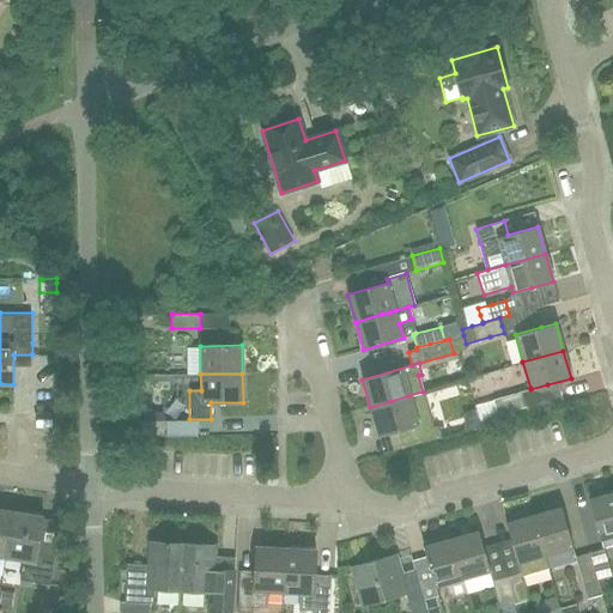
[(508,395),(493,399),(495,406),(497,414),(511,410),(526,406),(525,399),(522,390),(508,395)]
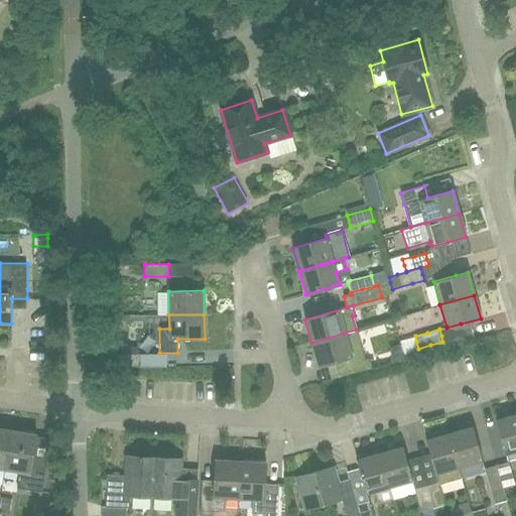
[(329,338),(311,343),(317,366),(334,362),(339,377),(371,368),(369,359),(365,360),(356,330),(345,333),(329,338)]
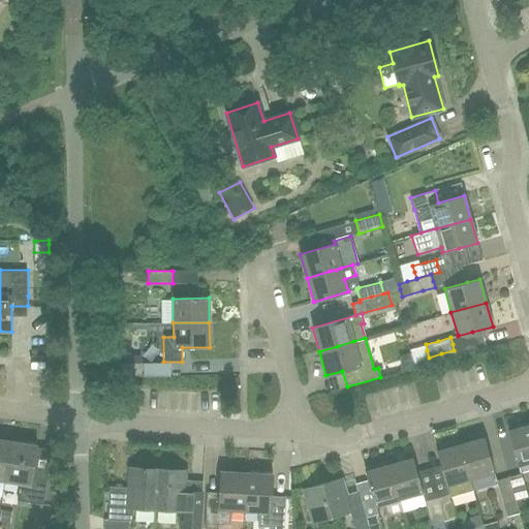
[(145,376),(145,363),(119,363),(119,376),(145,376)]
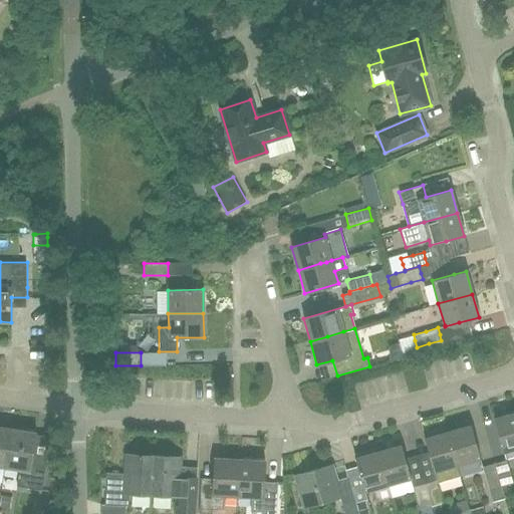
[(513,449),(513,413),(494,419),(503,453),(513,449)]
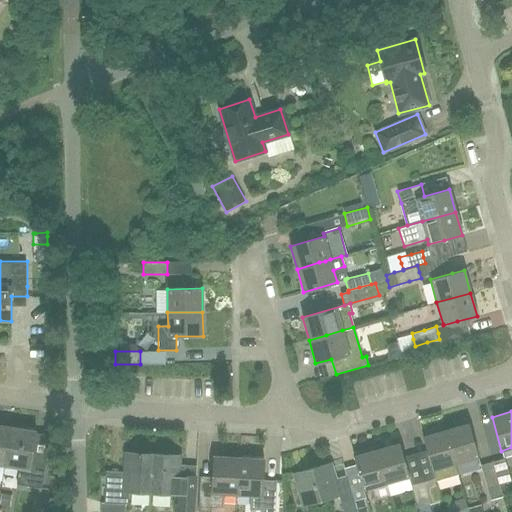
[(468,423),(445,430),(455,464),(478,457),(468,423)]
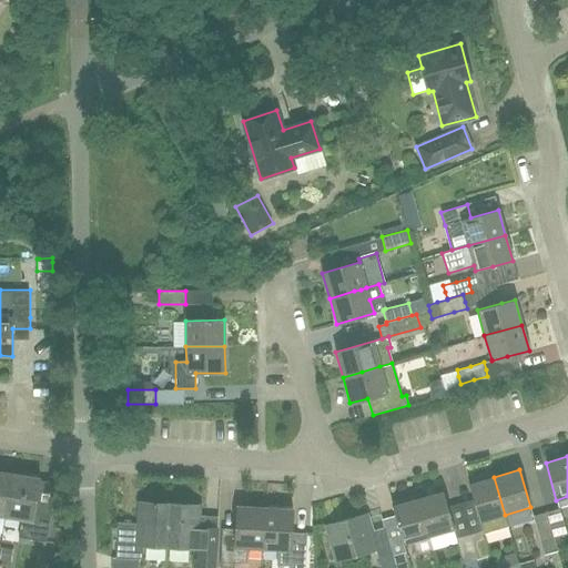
[(0,515),(4,516),(11,474),(0,472),(0,515)]
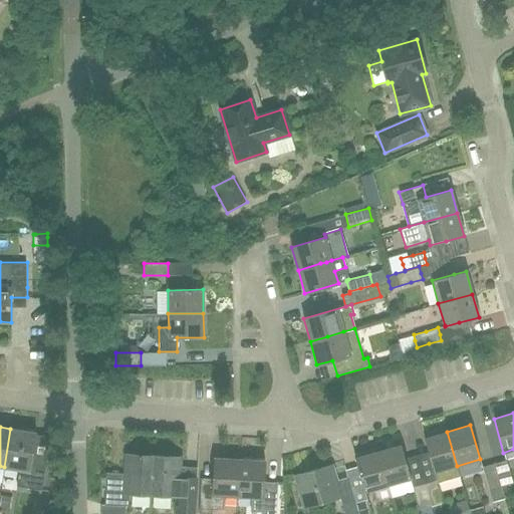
[(36,433),(10,429),(4,467),(19,470),(16,486),(41,490),(48,451),(33,448),(36,433)]
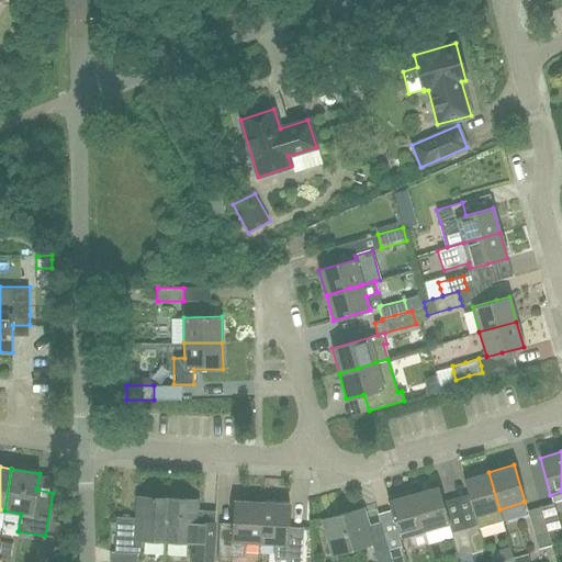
[(499,509),(489,472),(484,473),(482,469),(467,472),(469,478),(463,480),(474,516),(484,525),(503,519),(499,509)]
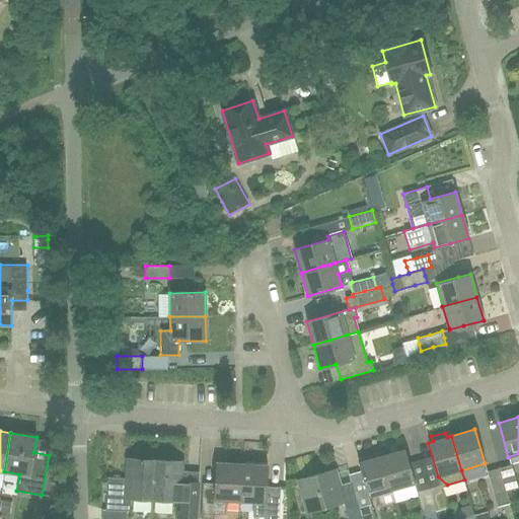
[(391,490),(415,484),(404,449),(381,456),(391,490)]
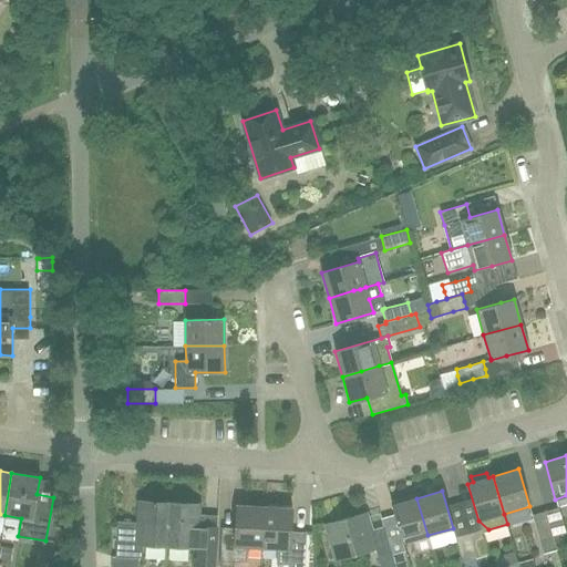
[(428,535),(416,498),(391,505),(401,542),(402,543),(403,543),(412,539),(415,547),(421,550),(431,548),(428,535)]
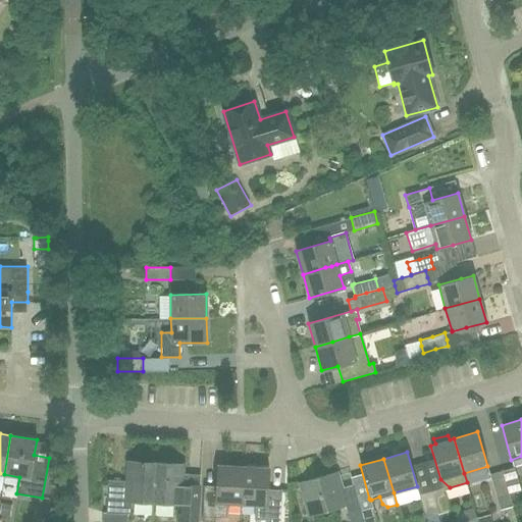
[(153,503),(156,462),(127,461),(126,480),(108,479),(106,512),(131,513),(131,502),(153,503)]
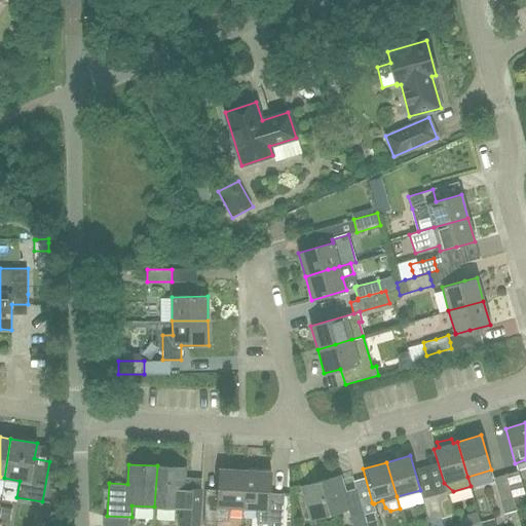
[(157,465),(154,506),(183,509),(182,525),(198,525),(201,496),(184,495),(185,467),(157,465)]
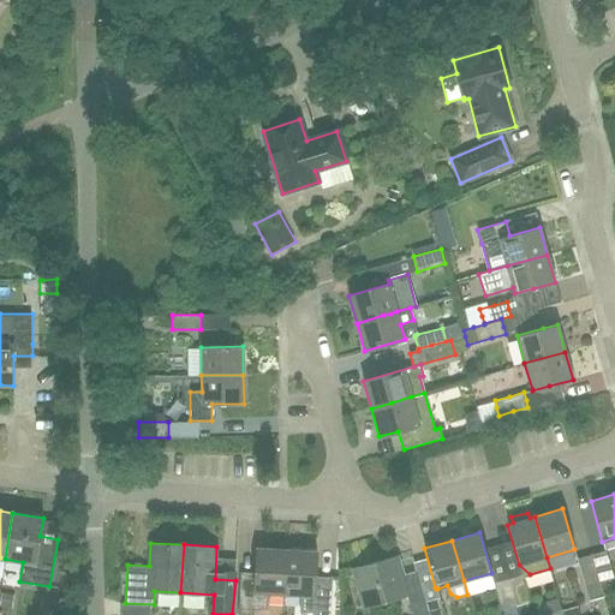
[(284,593),(286,550),(256,549),(255,580),(239,580),(238,614),(254,614),(254,609),(267,610),(268,592),(284,593)]
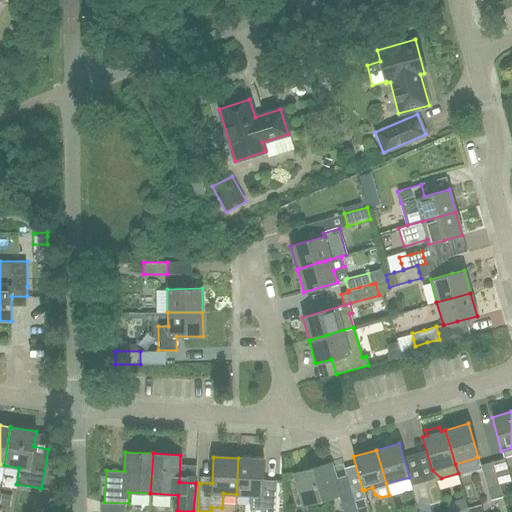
[(263,460),(238,458),(236,494),(250,495),(249,509),(261,509),(260,511),(274,511),(276,485),(262,485),(263,460)]
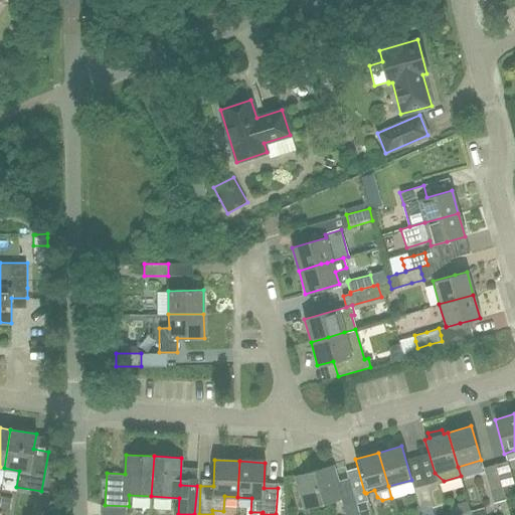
[(507,461),(495,464),(502,487),(514,484),(507,461)]
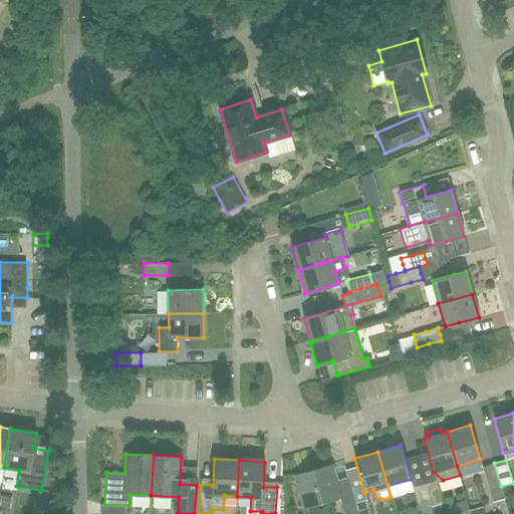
[(501,486),(494,463),(482,467),(492,502),(497,501),(500,509),(507,507),(501,486)]
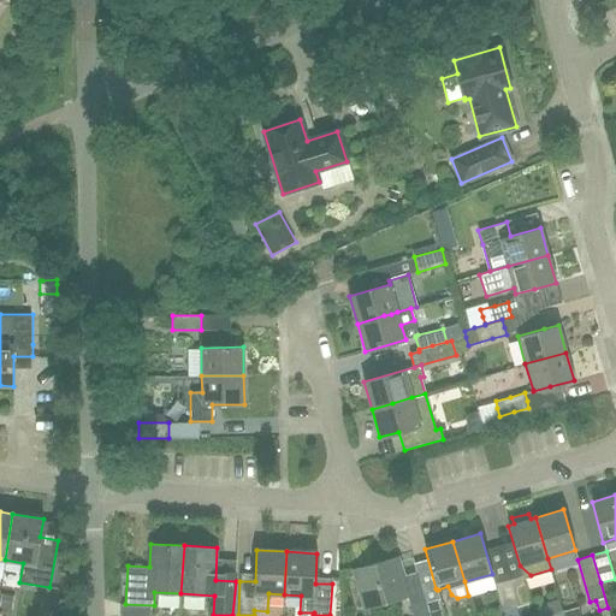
[(365,609),(408,597),(397,557),(353,569),(365,609)]
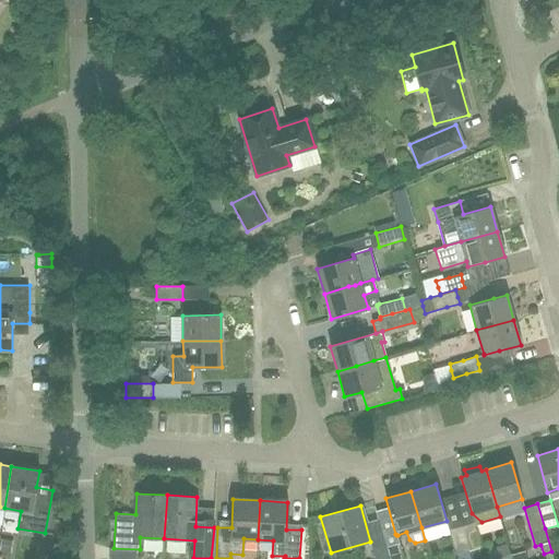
[(459,518),(447,521),(455,555),(468,550),(459,518)]
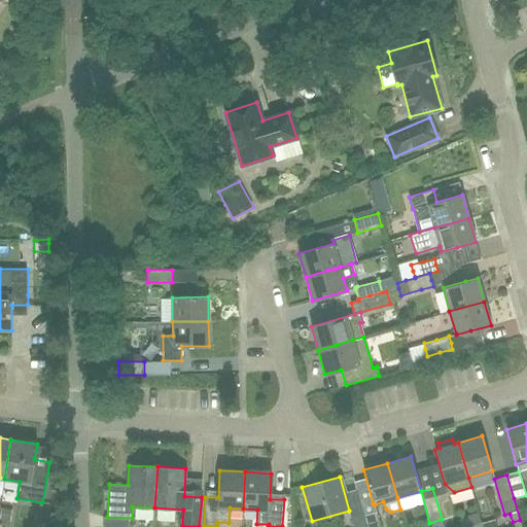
[(442,494),(435,495),(442,519),(448,518),(453,517),(451,505),(448,495),(447,492),(442,494)]
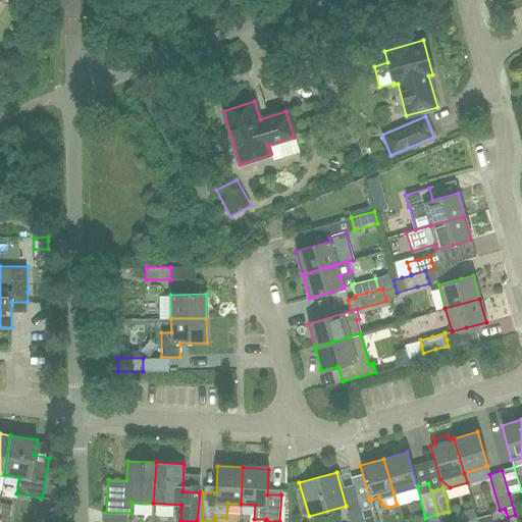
[(363,521),(361,511),(358,502),(346,506),(350,521),(363,521)]
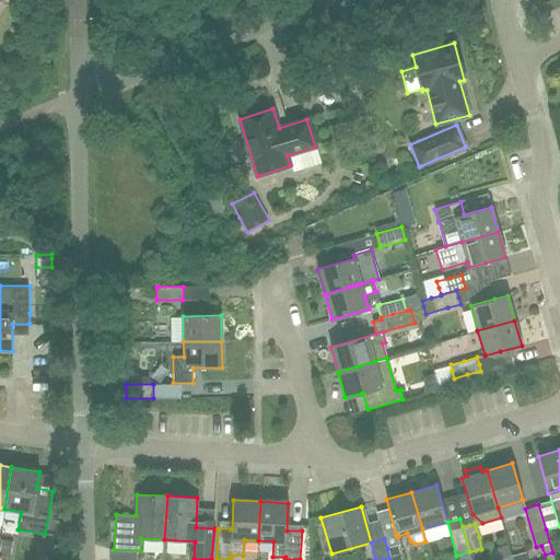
[(403,559),(399,545),(387,548),(389,559),(403,559)]
